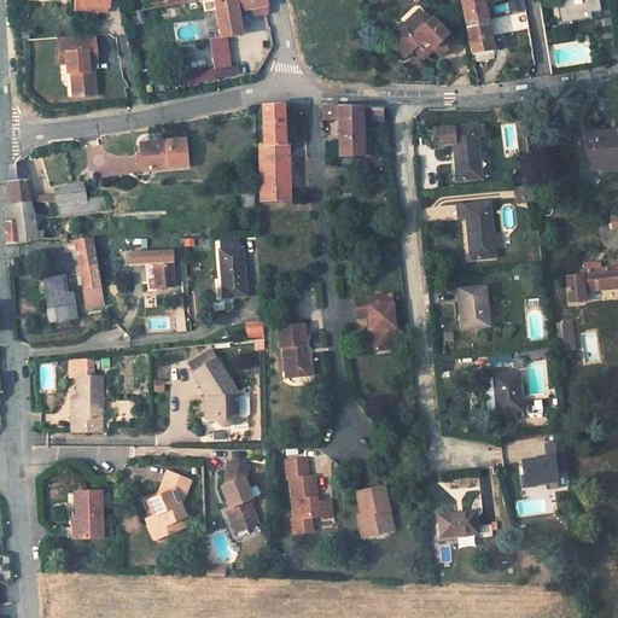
[(234,0),(214,0),(221,38),(242,34),(237,10),(234,0)]
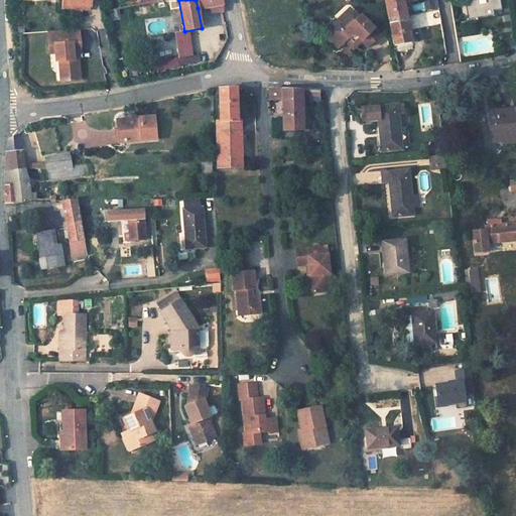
[(205,0),(196,0),(198,8),(207,6),(205,0)]
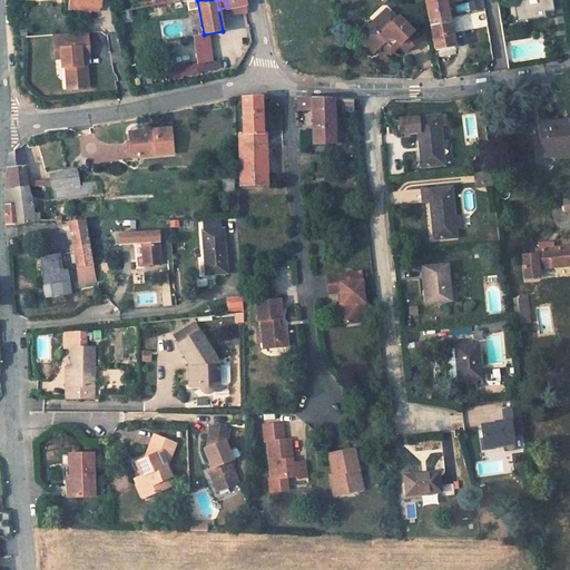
[(425,0),(436,49),(455,46),(444,0),(425,0)]
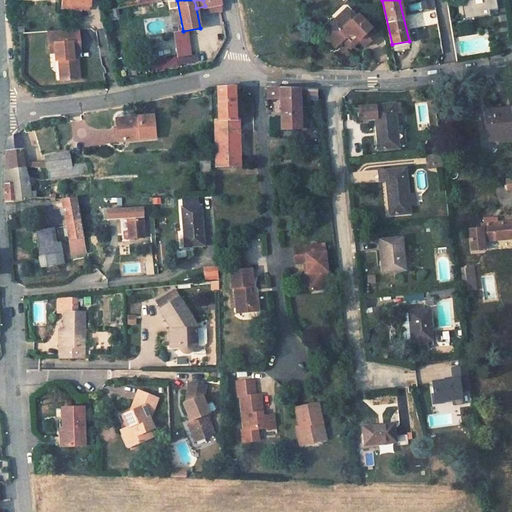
[(432,0),(429,0),(420,2),(421,11),(434,9),(432,0)]
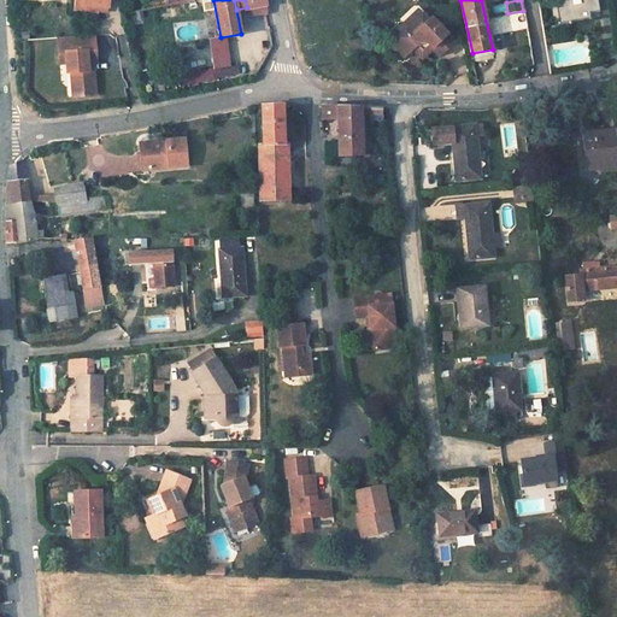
[(558,0),(563,23),(583,19),(582,11),(586,10),(587,13),(589,12),(600,11),(598,0),(558,0)]
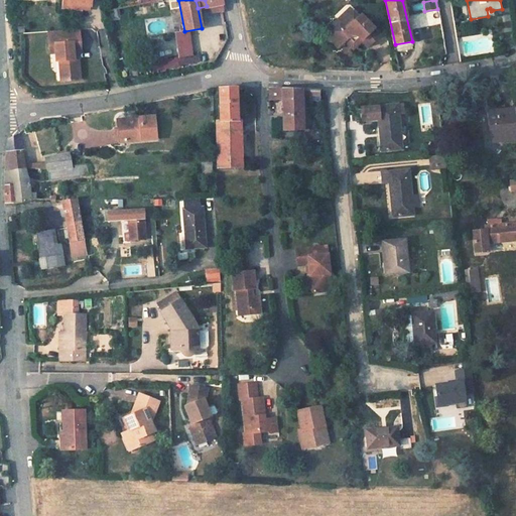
[(223,4),(207,6),(208,12),(224,9),(223,4)]
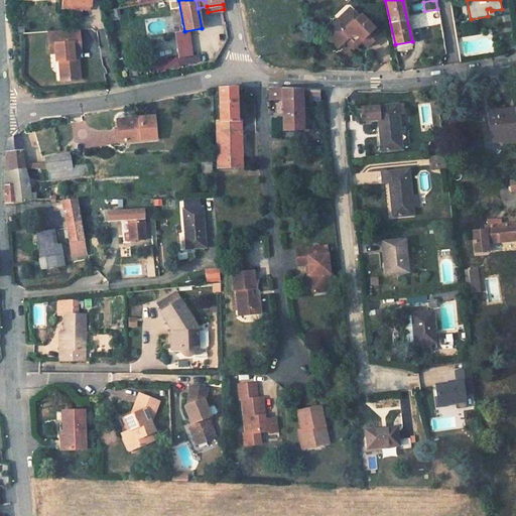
[(359,18),(351,9),(339,20),(343,24),(350,17),(355,22),(359,18)]
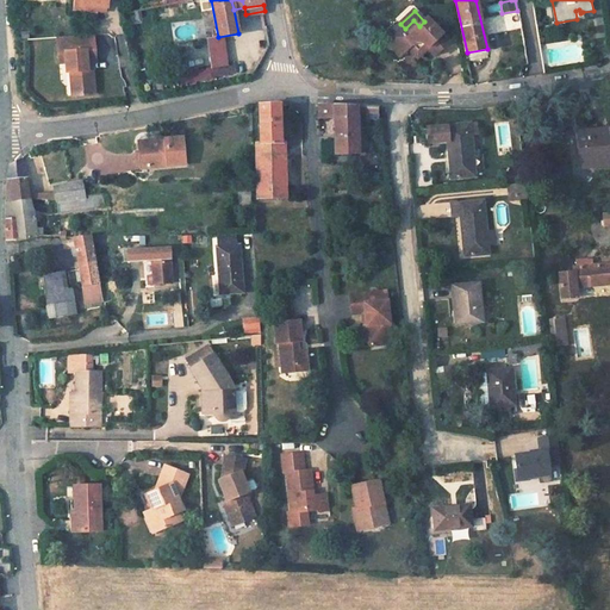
[(500,33),(523,29),(521,11),(497,16),(500,33)]
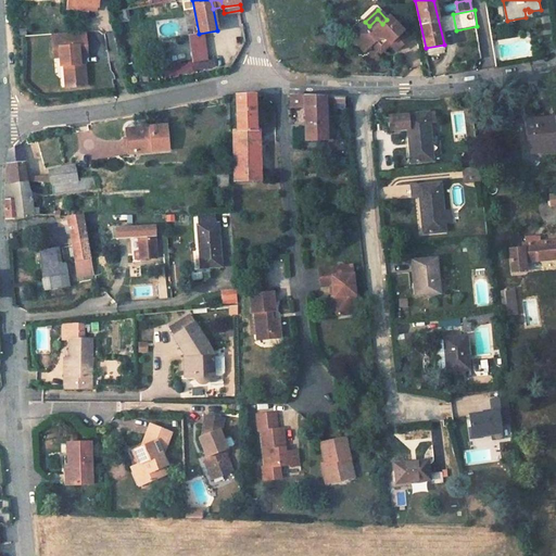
[(377,19),(369,26),(365,22),(355,30),(359,34),(359,46),(365,51),(373,45),(377,39),(386,39),(390,45),(396,51),(408,39),(389,19),(387,20),(382,24),(377,19)]
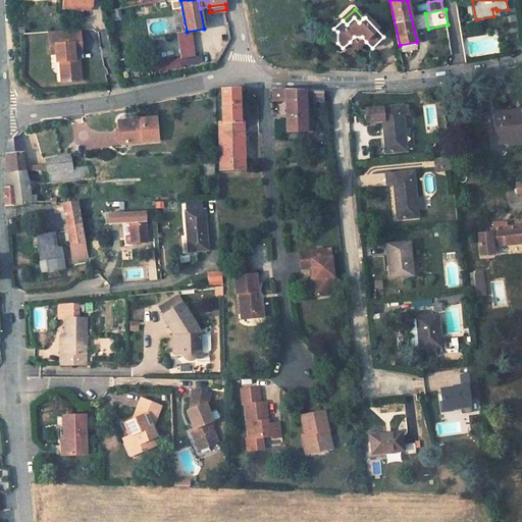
[(337,43),(337,32),(333,29),(328,34),(337,43)]
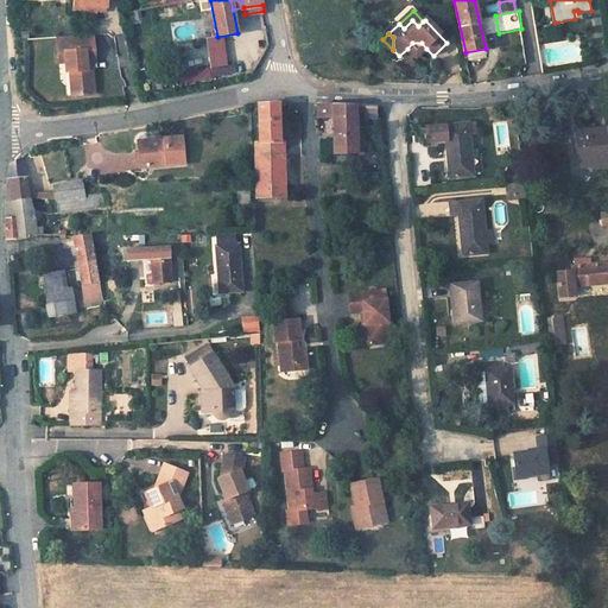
[(89,35),(64,37),(64,44),(58,45),(58,63),(65,62),(65,71),(70,71),(76,71),(77,82),(74,82),(75,95),(93,94),(92,69),(87,70),(87,61),(95,61),(94,50),(90,50),(89,35)]
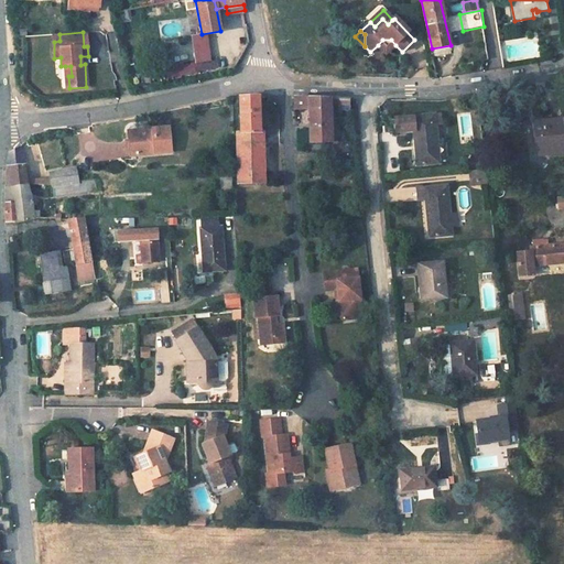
[(391,40),(382,40),(378,45),(386,54),(396,45),(391,40)]
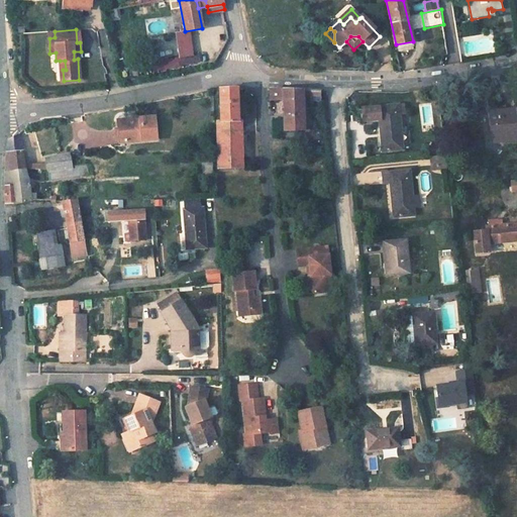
[(198,54),(164,60),(165,67),(199,61),(198,54)]
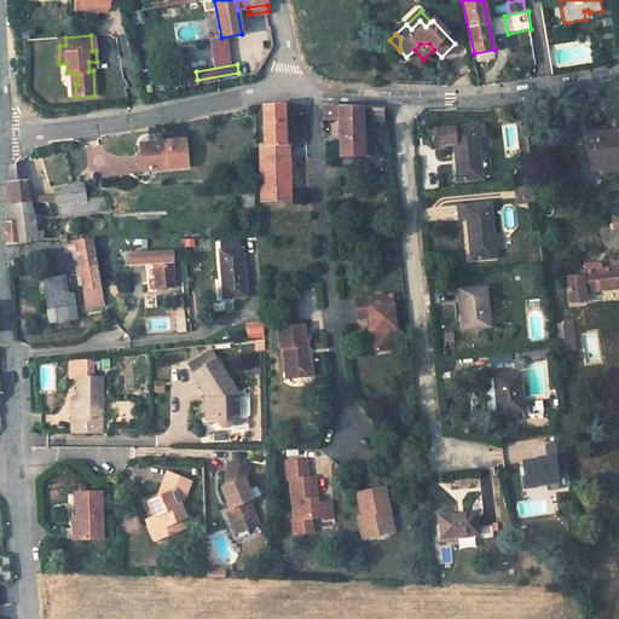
[(277,105),(262,106),(264,145),(264,158),(281,157),(281,148),(285,148),(284,105),(277,105)]
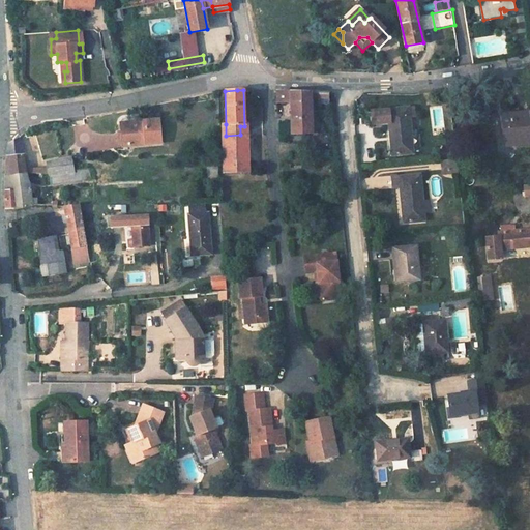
[(310,92),(276,91),(276,102),(290,101),(291,141),(304,141),(304,134),(311,134),(310,92)]
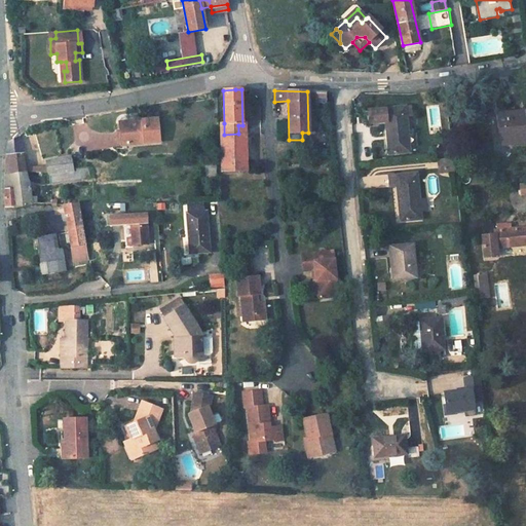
[(328,103),(328,91),(316,91),(316,104),(328,103)]
